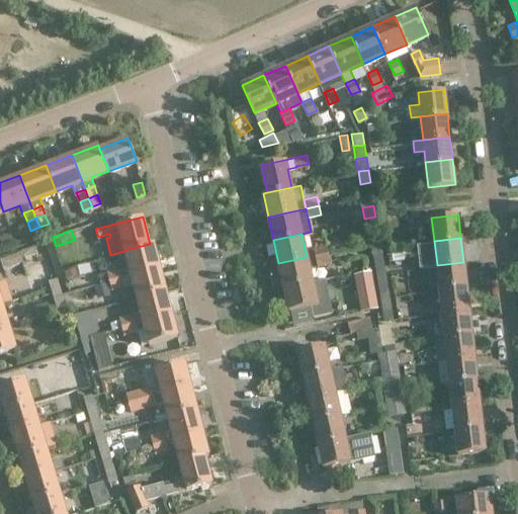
[(73,243),(54,249),(58,260),(77,253),(73,243)]
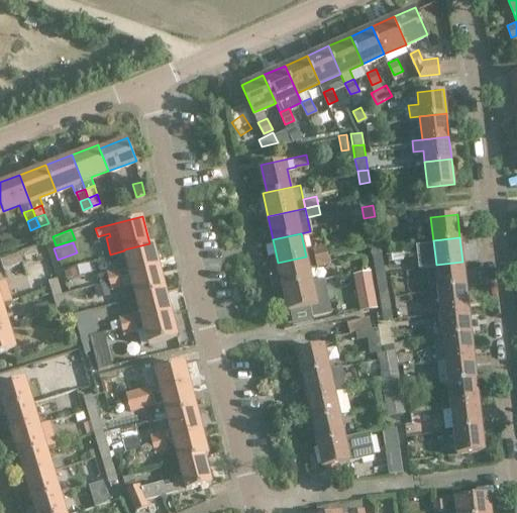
[(128,265),(121,267),(123,276),(131,274),(160,267),(152,242),(149,243),(124,249),(124,250),(128,265)]
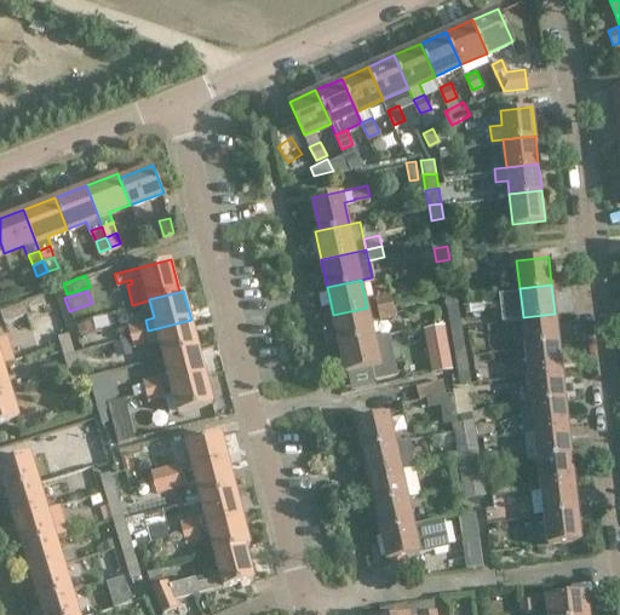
[(378,305),(394,302),(391,291),(375,294),(378,305)]
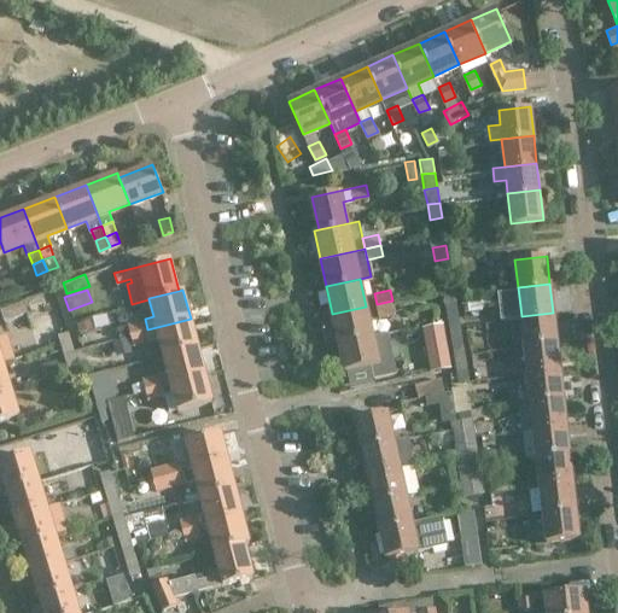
[(454,292),(442,295),(444,310),(458,308),(454,292)]
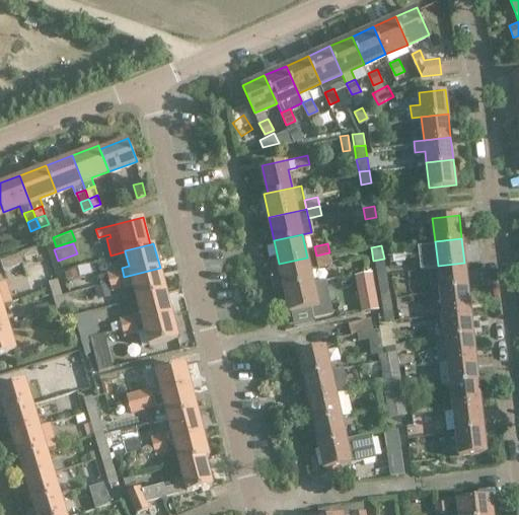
[(19,251),(0,258),(0,259),(3,268),(22,262),(19,251)]
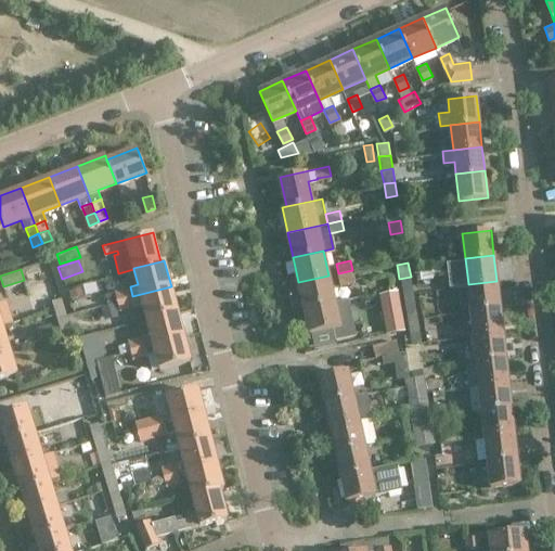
[(352,270),(338,273),(341,283),(356,280),(352,270)]
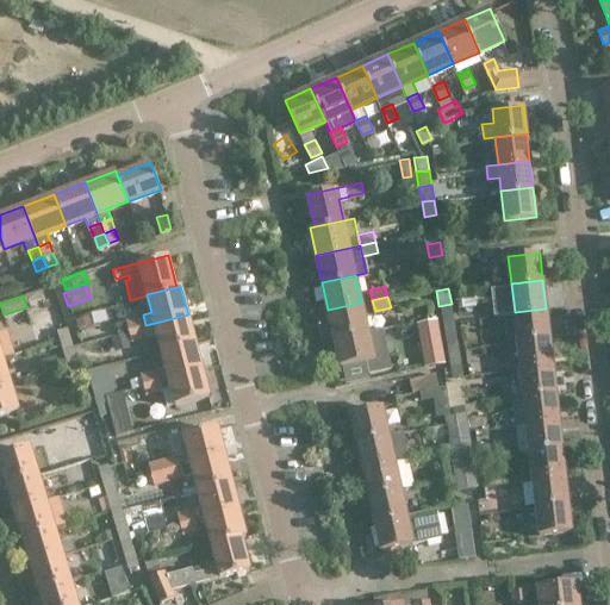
[(361,303),(328,310),(334,337),(367,329),(361,303)]
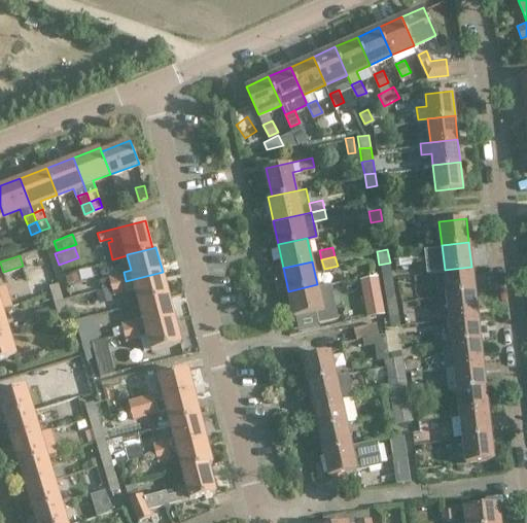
[(45,263),(25,271),(30,285),(50,278),(45,263)]
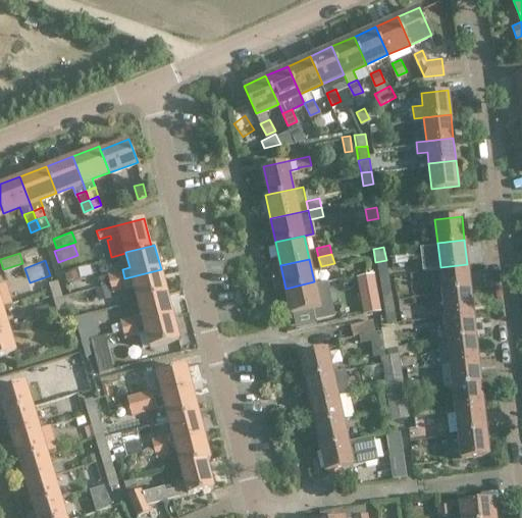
[(375,262),(377,274),(388,272),(386,260),(375,262)]
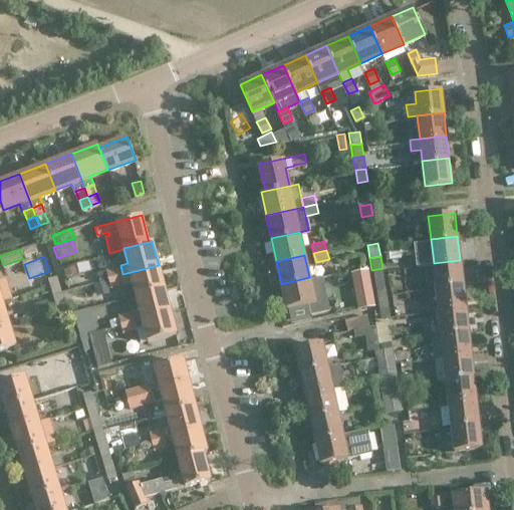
[(434,263),(436,286),(463,283),(460,260),(434,263)]
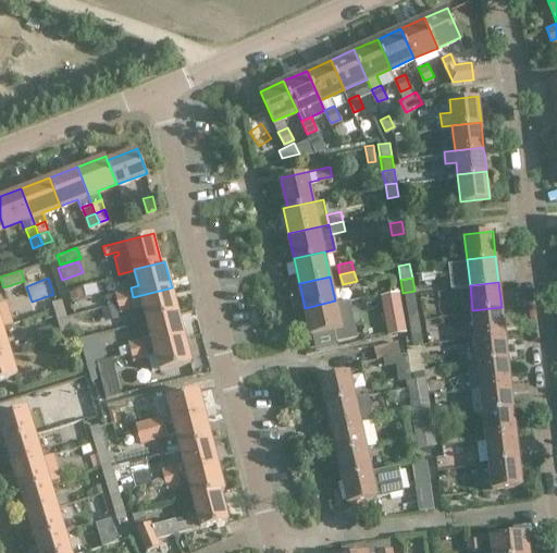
[(83,286),(70,290),(72,297),(85,294),(83,286)]
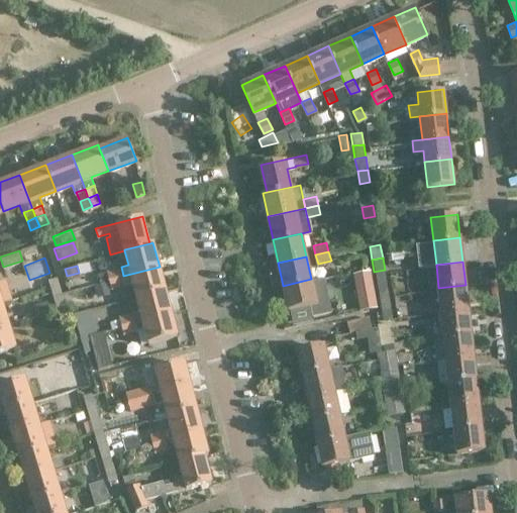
[(376,303),(370,266),(352,269),(358,306),(376,303)]
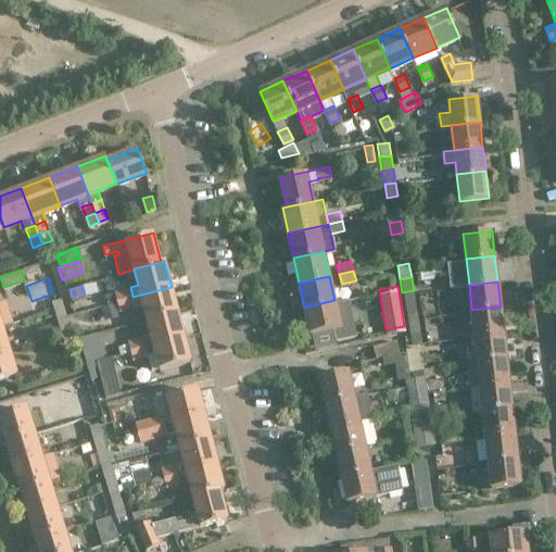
[(116,291),(118,301),(133,297),(130,287),(116,291)]
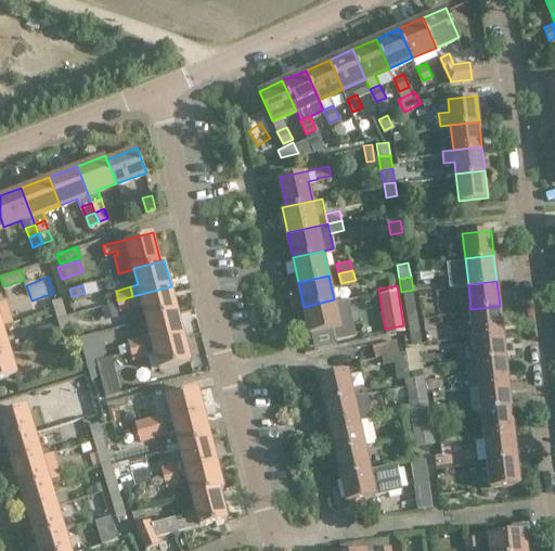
[(141,294),(146,318),(177,310),(171,286),(141,294)]
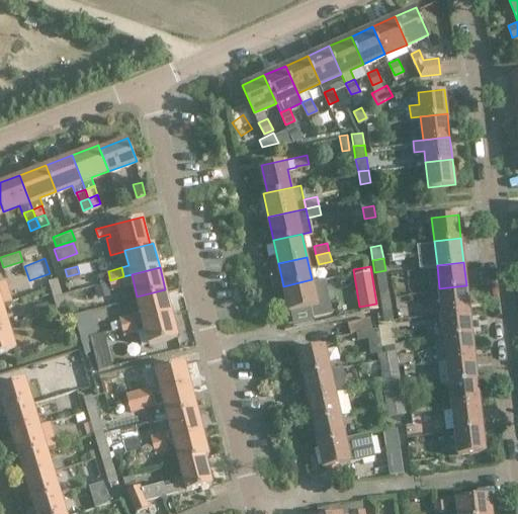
[(374,272),(376,284),(387,283),(385,270),(374,272)]
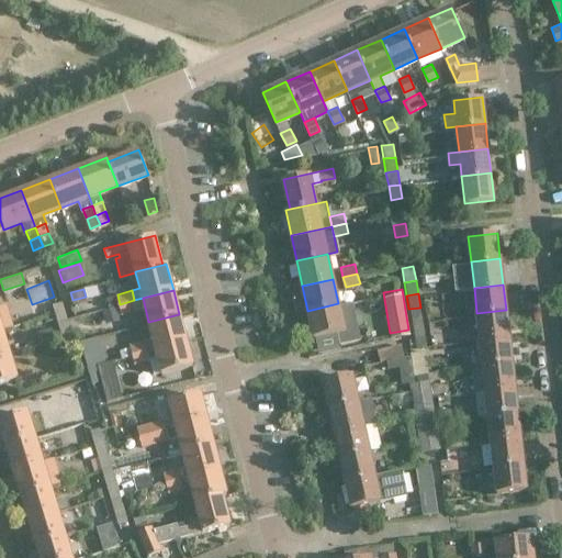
[(65,308),(63,299),(53,302),(55,311),(65,308)]
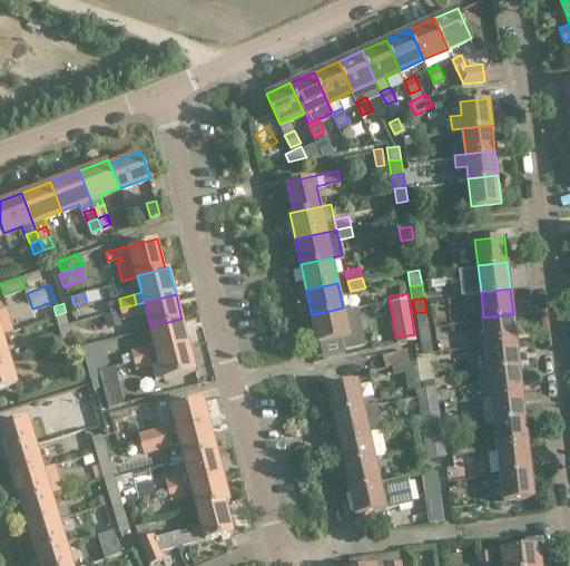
[(139,314),(136,304),(121,309),(124,319),(139,314)]
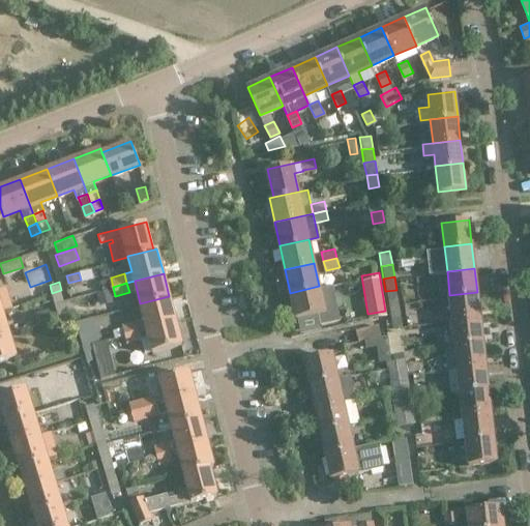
[(339,318),(331,284),(319,287),(319,286),(290,293),(295,317),(319,312),(321,322),(339,318)]
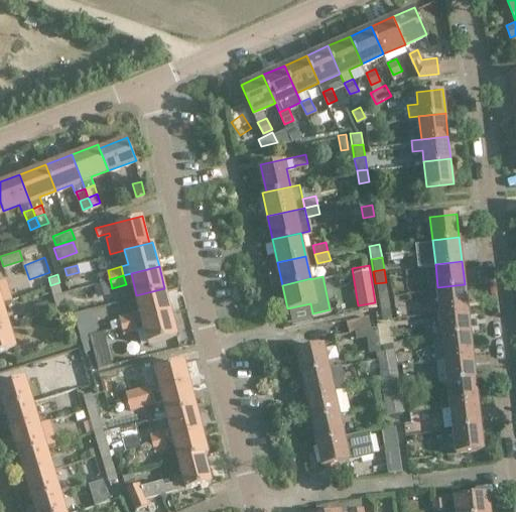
[(0,299),(1,300),(11,297),(5,277),(0,278),(0,299)]
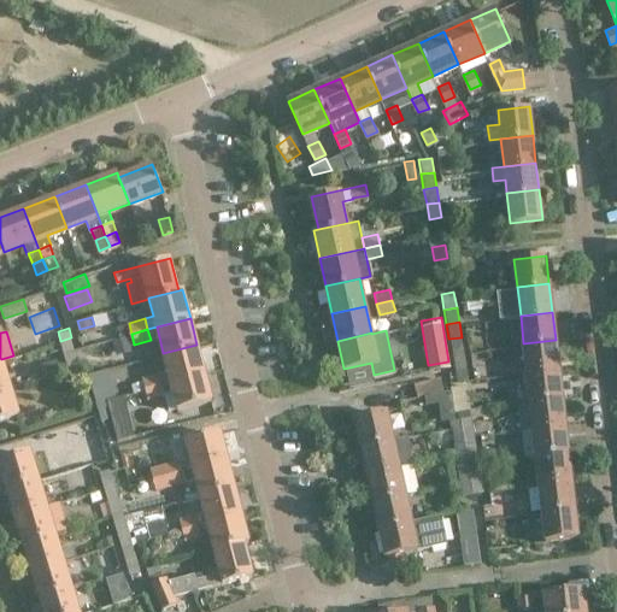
[(127,334),(112,339),(115,349),(130,346),(127,334)]
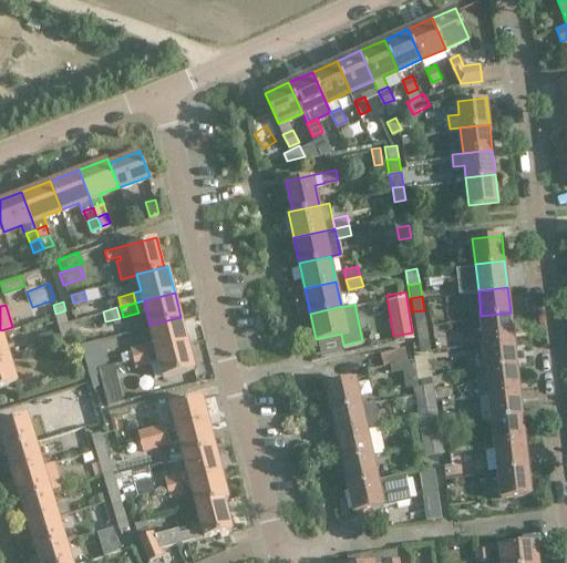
[(63,338),(73,336),(65,310),(55,314),(63,338)]
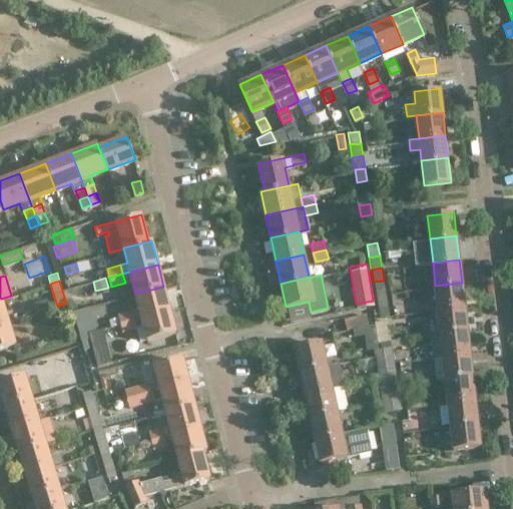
[(373,282),(375,295),(386,293),(384,281),(373,282)]
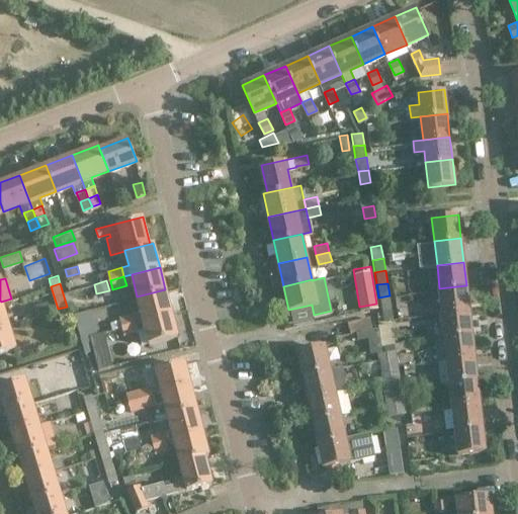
[(466,285),(439,288),(442,312),(468,309),(466,285)]
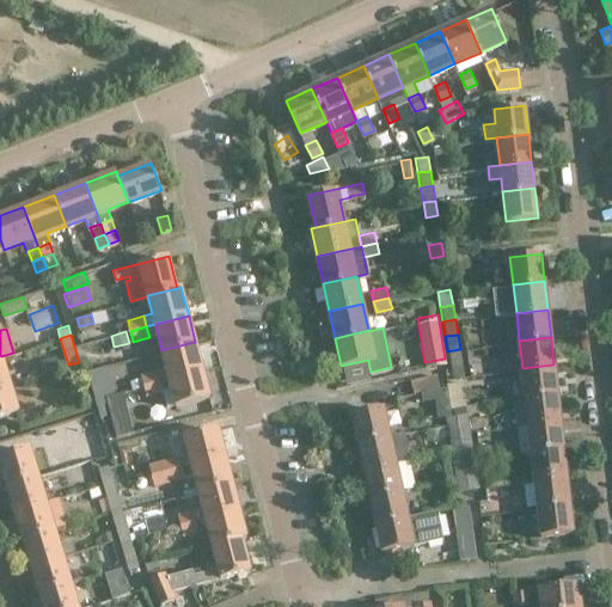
[(161,350),(169,376),(202,368),(195,342),(161,350)]
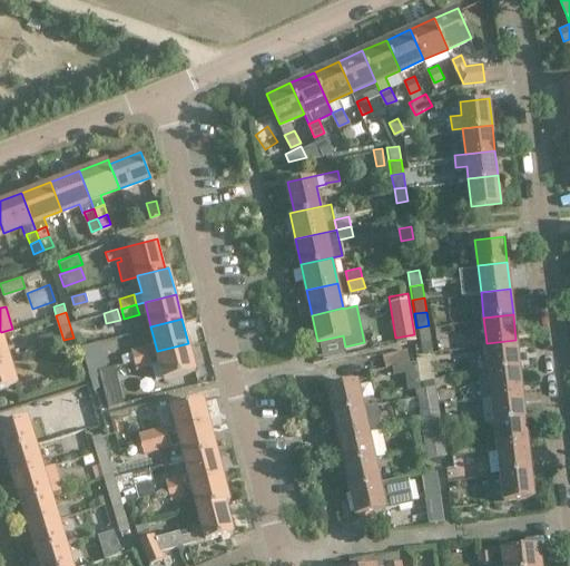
[(416,328),(419,341),(431,339),(429,325),(416,328)]
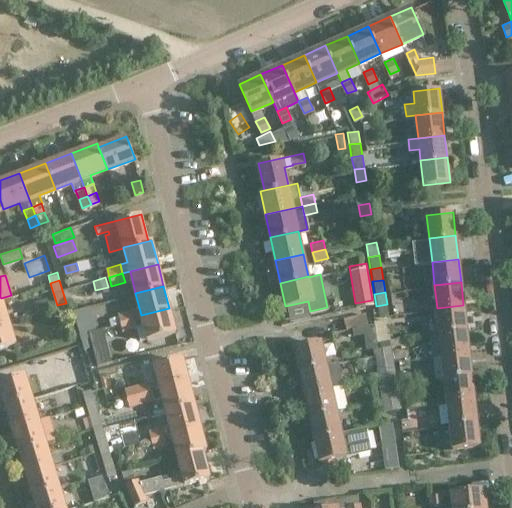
[(57,305),(58,312),(68,310),(66,303),(57,305)]
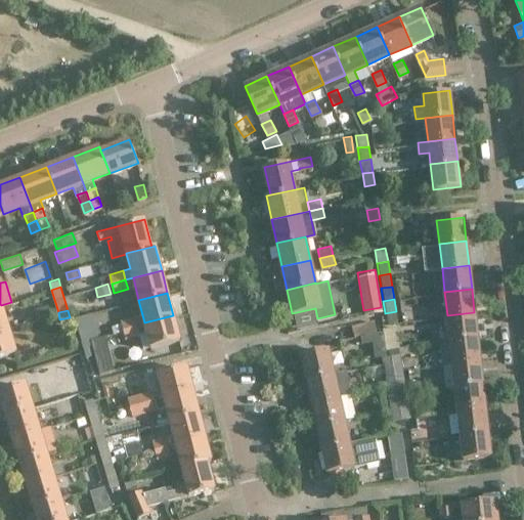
[(387,321),(397,320),(396,311),(385,313),(387,321)]
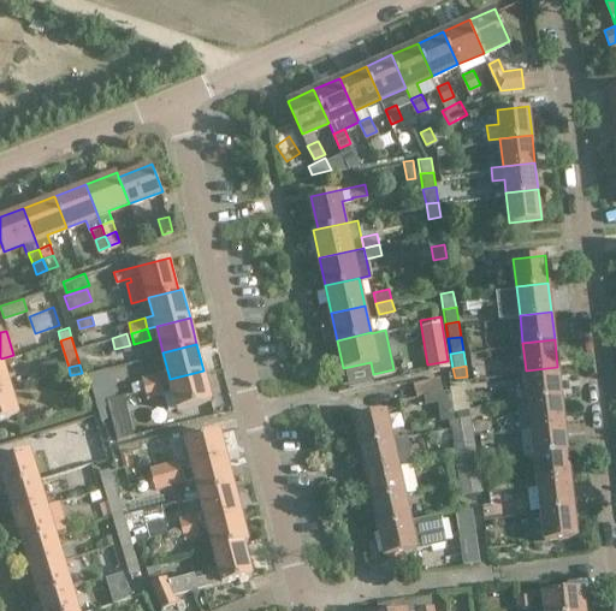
[(557,367),(526,371),(528,398),(561,396),(557,367)]
